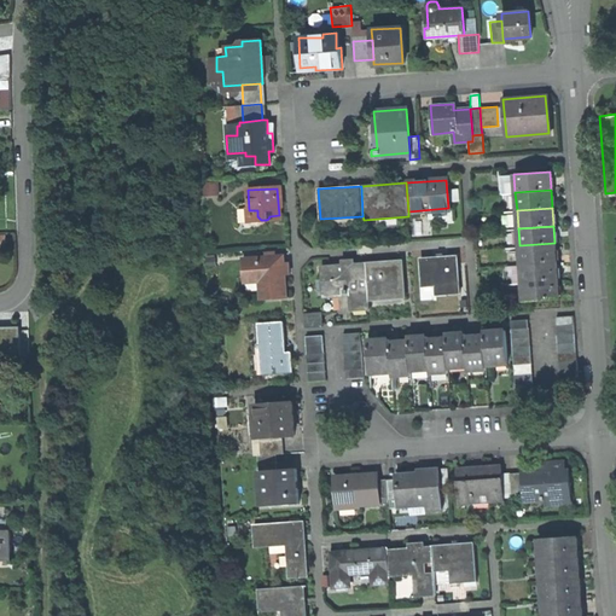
[(521,263),(556,261),(555,243),(519,245),(521,263)]
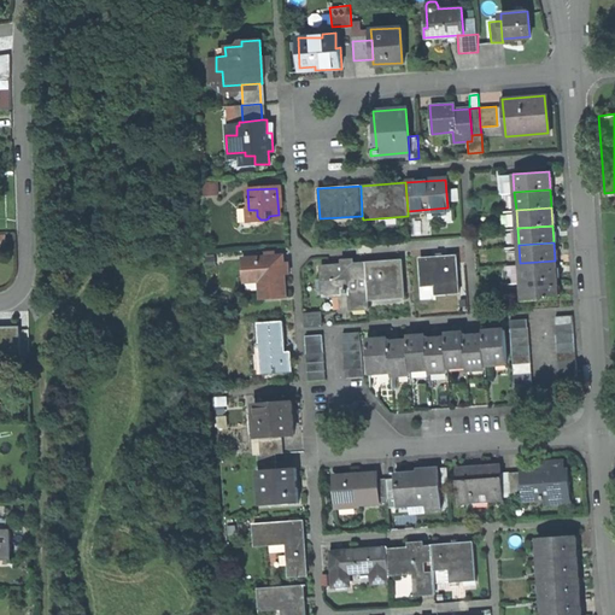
[(282,253),(242,257),(244,276),(258,275),(258,280),(261,298),(286,296),(282,253)]
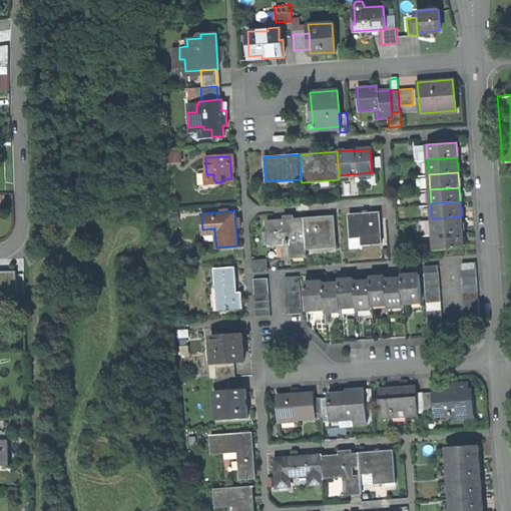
[(379,211),(348,214),(350,237),(368,235),(369,243),(382,242),(379,211)]
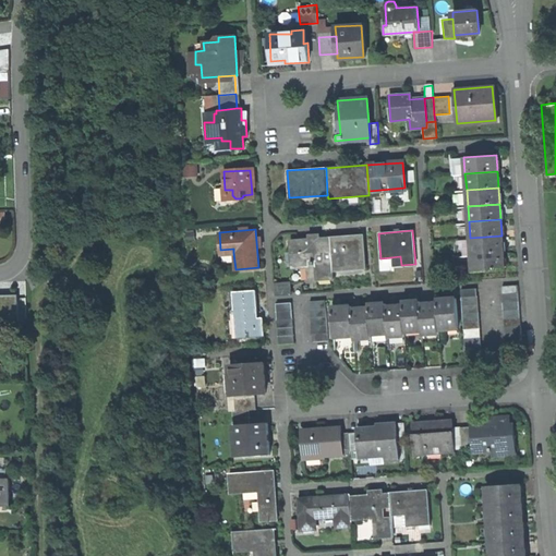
[(330,238),(333,268),(365,266),(363,236),(330,238)]
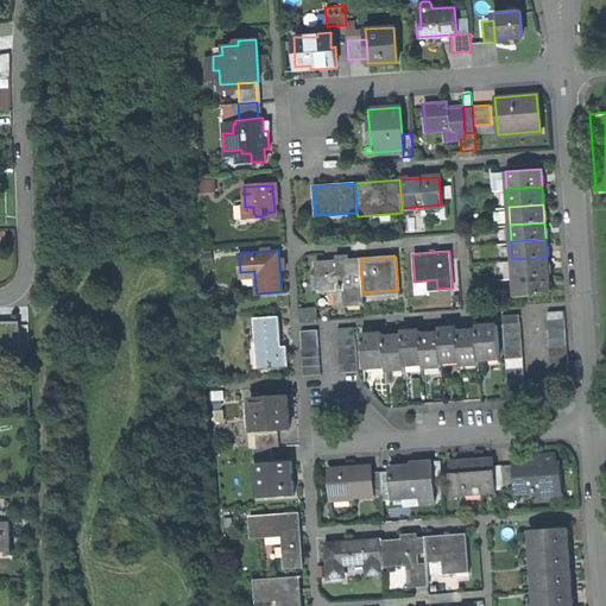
[(512,259),(513,277),(548,275),(547,257),(512,259)]
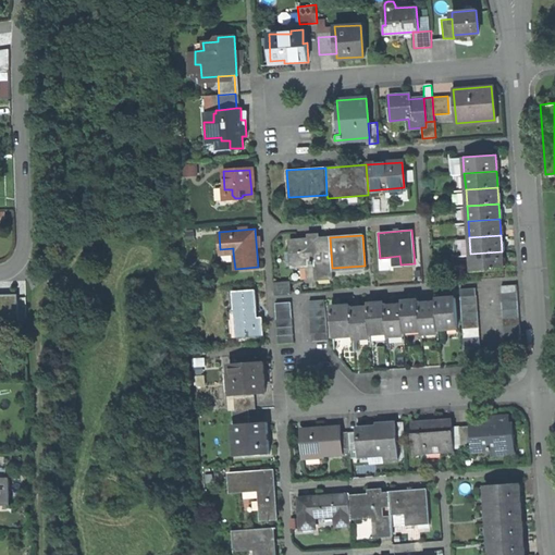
[(306,281),(332,279),(332,268),(330,237),(290,238),(291,264),(315,263),(315,276),(306,278),(306,281)]
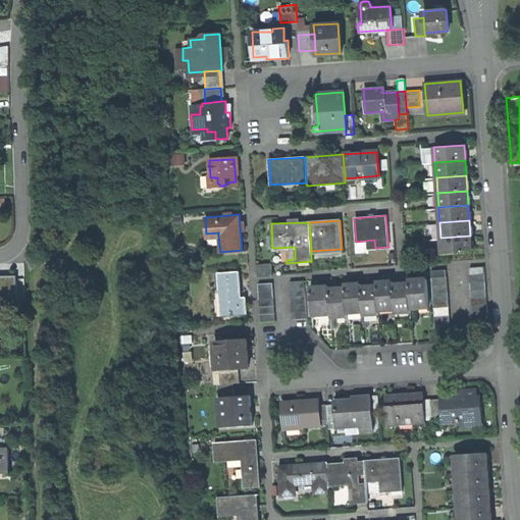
[(470,236),(440,238),(442,253),(471,251),(470,236)]
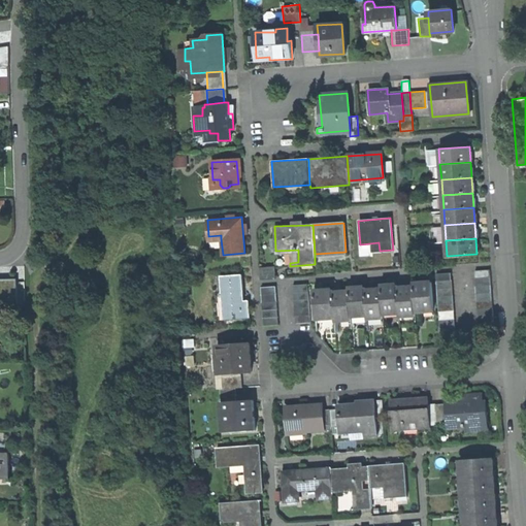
[(474,276),(489,276),(488,267),(474,268),(474,276)]
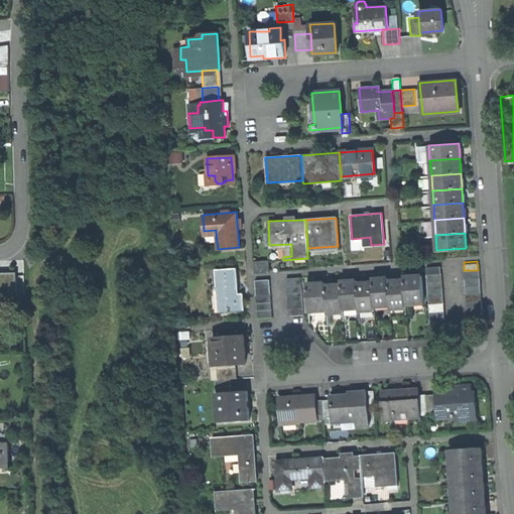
[(439,265),(425,266),(426,273),(440,272),(439,265)]
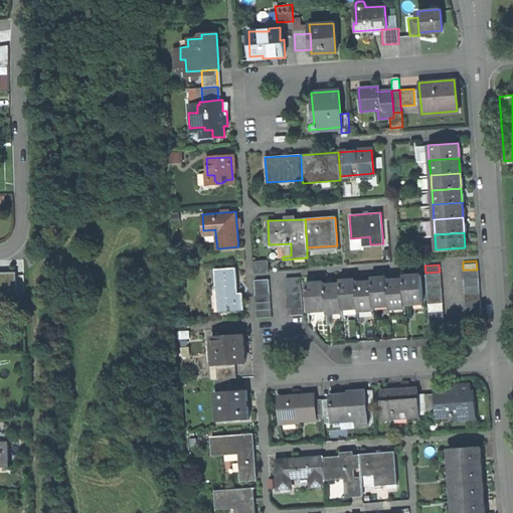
[(235,268),(213,270),(215,290),(218,290),(220,312),(243,310),(242,293),(235,294),(234,288),(236,288),(235,268)]
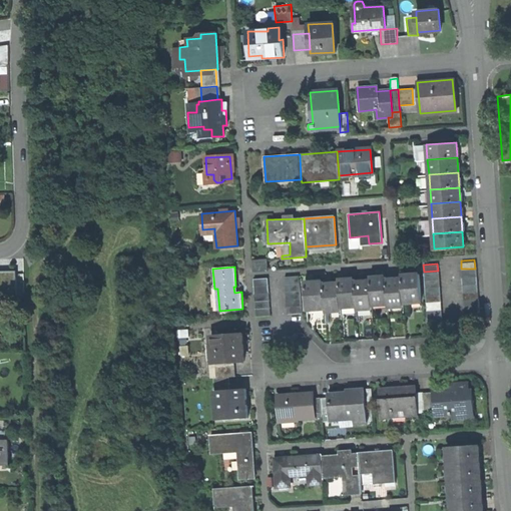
[(438,271),(424,272),(424,280),(439,279),(438,271)]
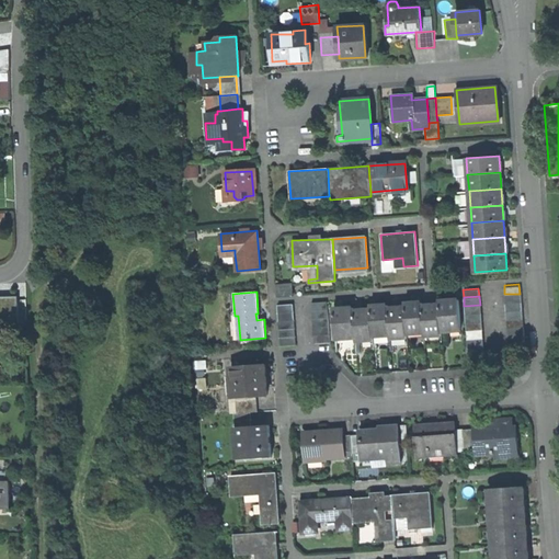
[(0,330),(19,330),(19,298),(0,298),(0,330)]
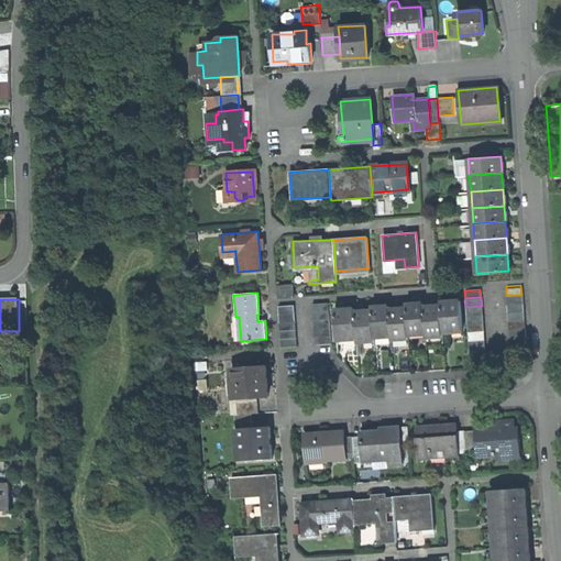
[(441,305),(443,331),(453,331),(452,328),(459,327),(460,332),(462,331),(460,300),(440,301),(441,305)]
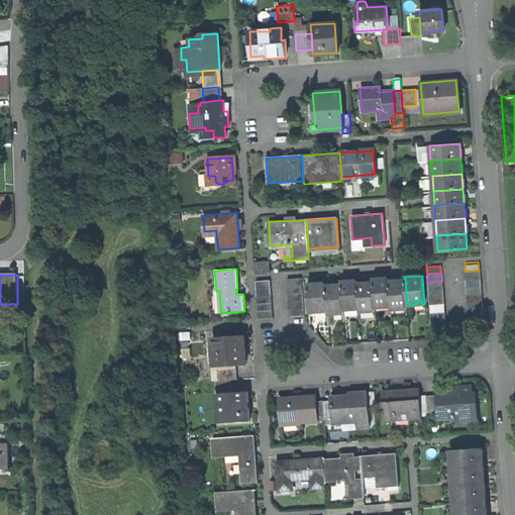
[(300,278),(286,279),(287,287),(301,285),(300,278)]
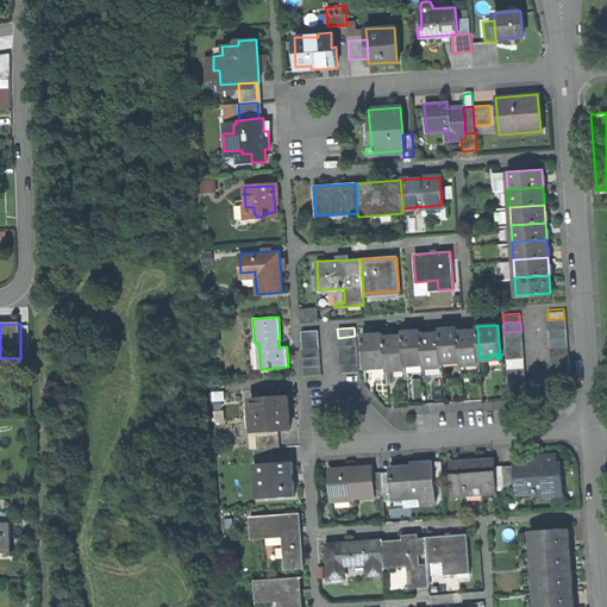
[(439,327),(439,332),(440,362),(452,362),(452,357),(458,357),(457,331),(457,327),(439,327)]
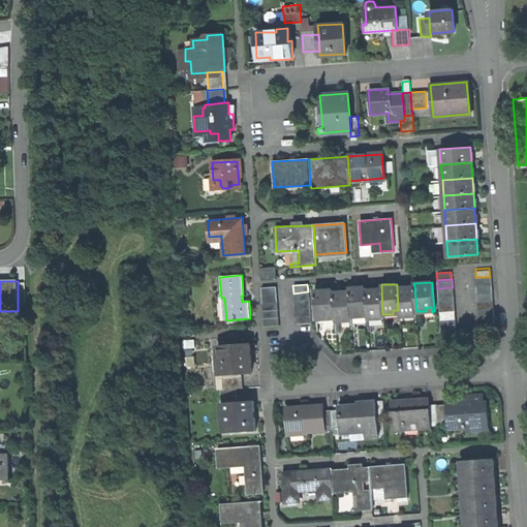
[(475,284),(476,292),(491,291),(490,284),(475,284)]
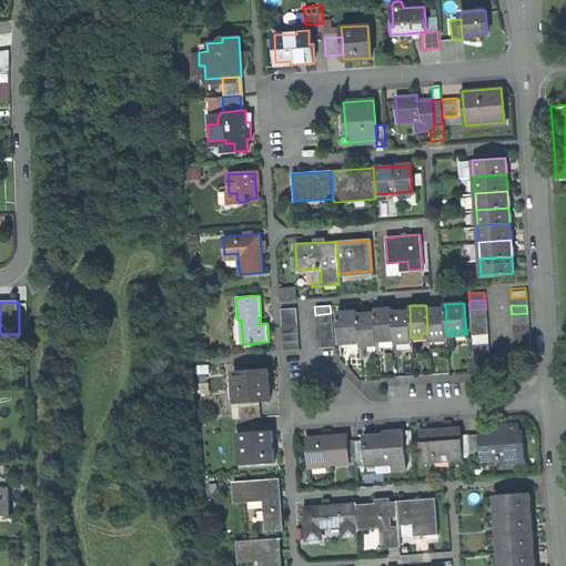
[(375,307),(375,312),(377,340),(386,340),(386,335),(393,335),(392,311),(392,306),(375,307)]
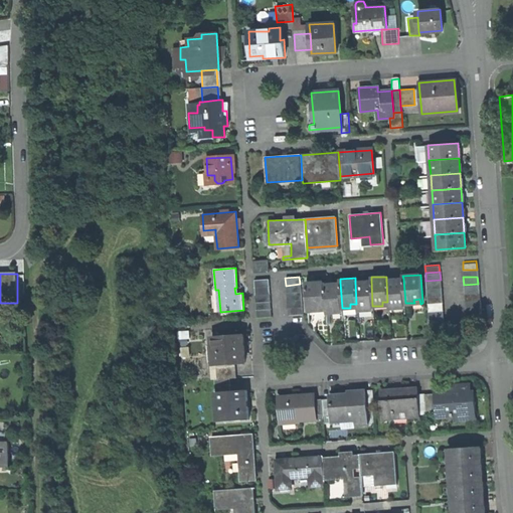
[(403,279),(386,280),(387,302),(388,308),(397,308),(396,304),(401,304),(401,308),(404,308),(405,303),(403,279)]
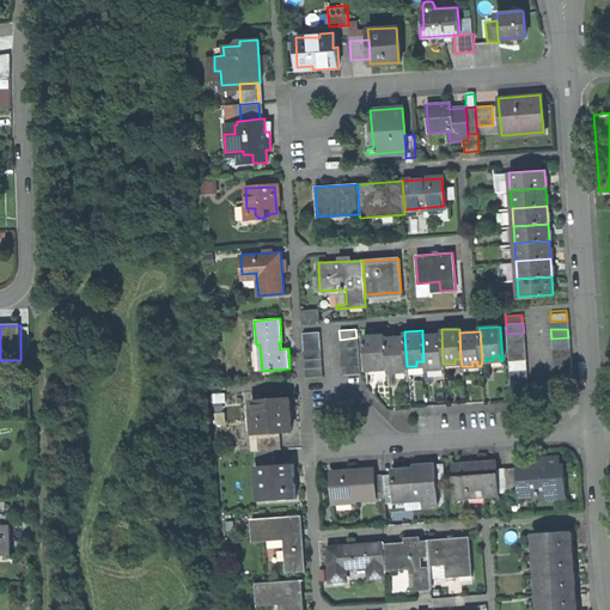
[(319,333),(303,334),(303,342),(319,341),(319,333)]
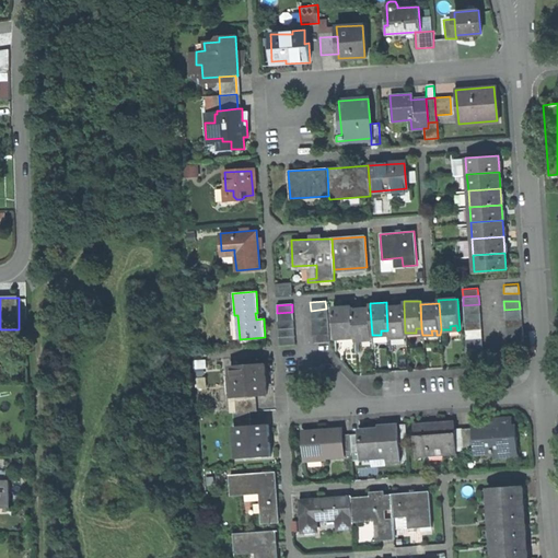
[(479,304),(463,305),(464,313),(479,312),(479,304)]
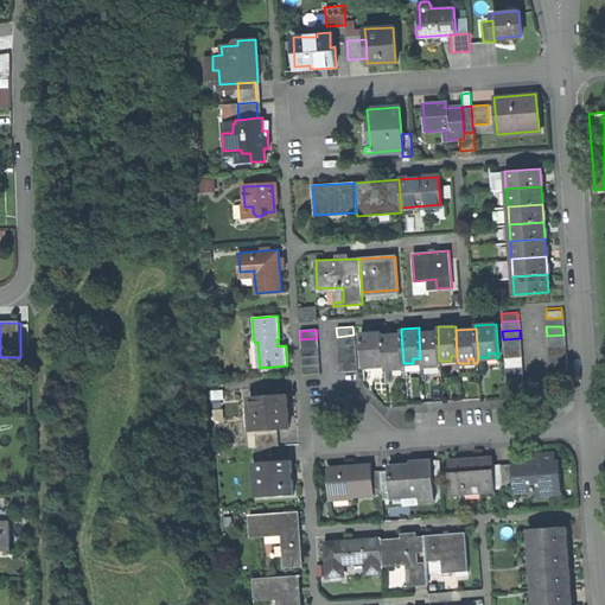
[(383,361),(382,335),(382,331),(361,332),(362,367),(374,365),(374,362),(383,361)]
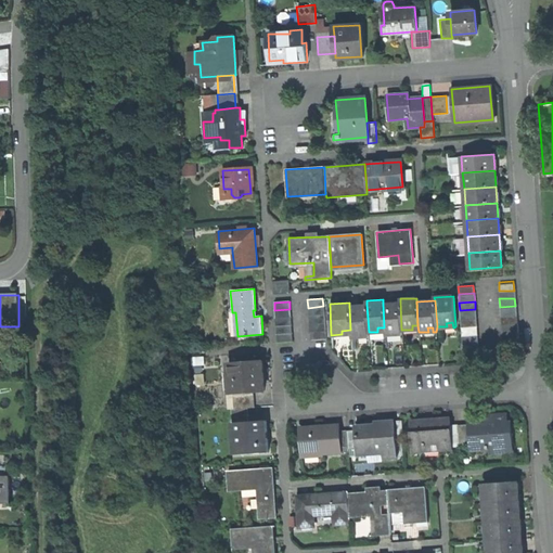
[(383,304),(384,328),(385,334),(395,334),(395,330),(400,330),(400,334),(402,334),(401,330),(400,303),(383,304)]
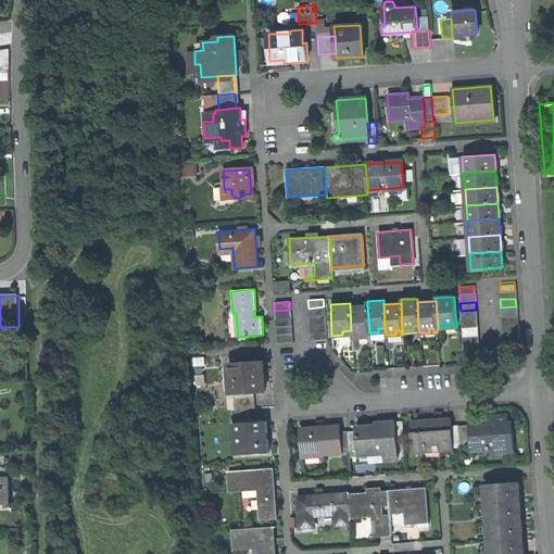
[(367,305),(350,306),(351,330),(352,338),(361,337),(361,332),(366,332),(367,337),(369,337),(369,332),(367,305)]
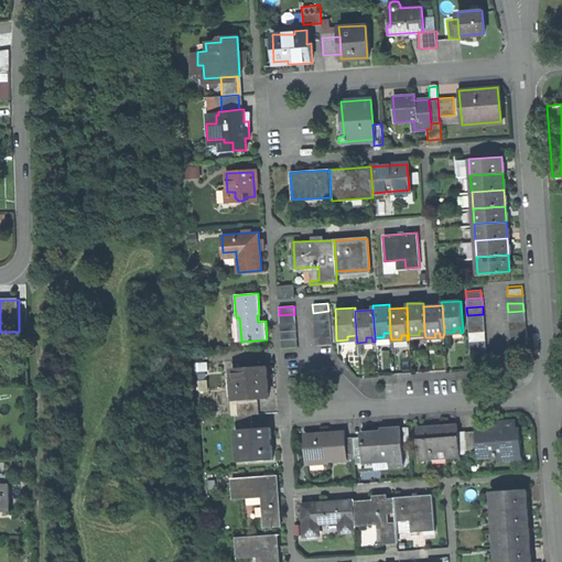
[(328,319),(328,311),(313,313),(314,321),(328,319)]
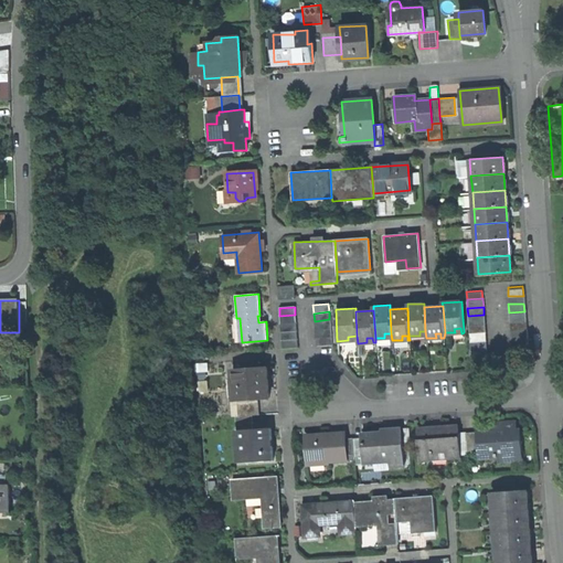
[(509,312),(509,322),(524,321),(524,311),(509,312)]
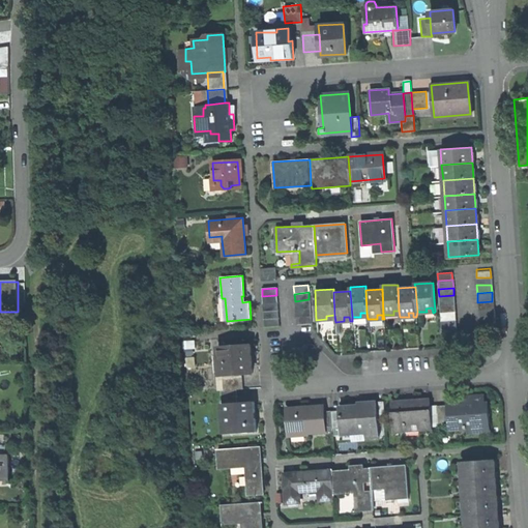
[(453,295),(439,296),(439,303),(455,302),(453,295)]
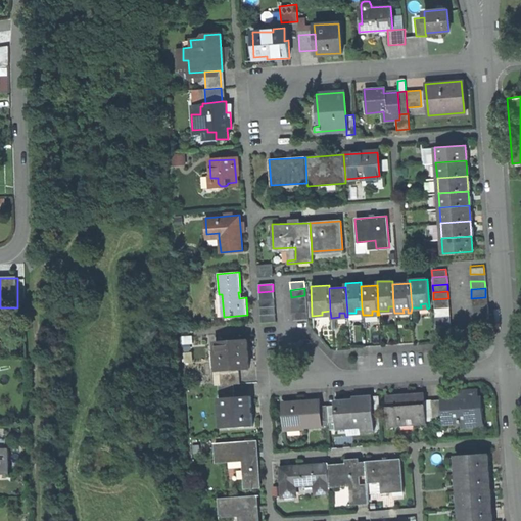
[(304,295),(291,297),(291,304),(305,303),(304,295)]
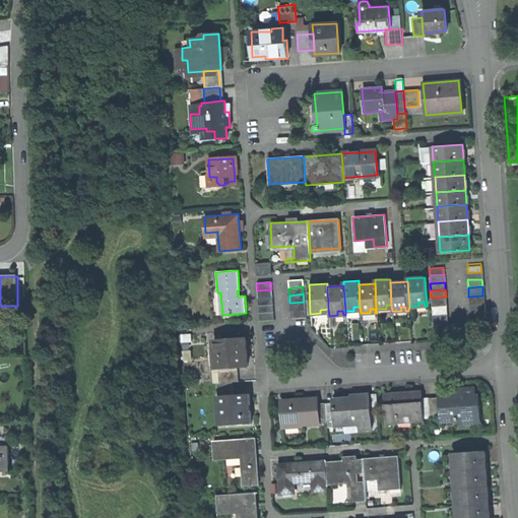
[(468,297),(469,305),(483,304),(482,296),(468,297)]
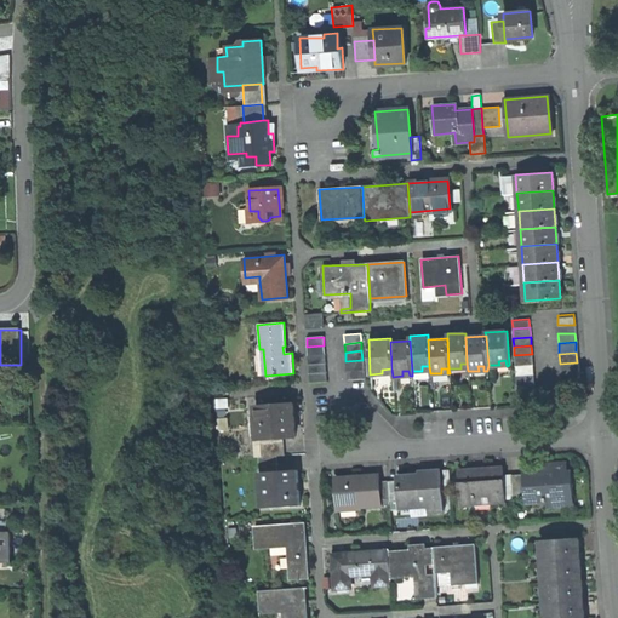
[(325,354),(308,355),(308,365),(325,364),(325,354)]
